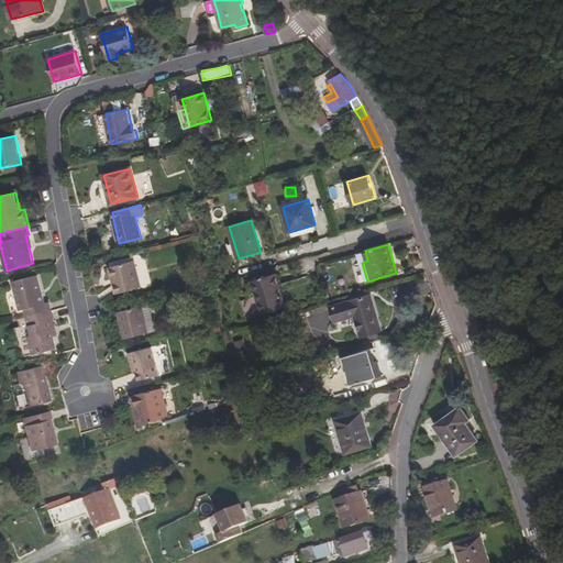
[(365,251),(356,253),(360,263),(362,263),(367,261),(365,251)]
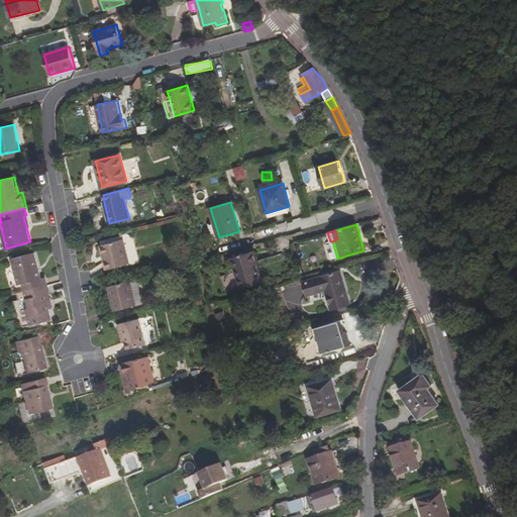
[(101,245),(107,270),(129,264),(123,239),(101,245)]
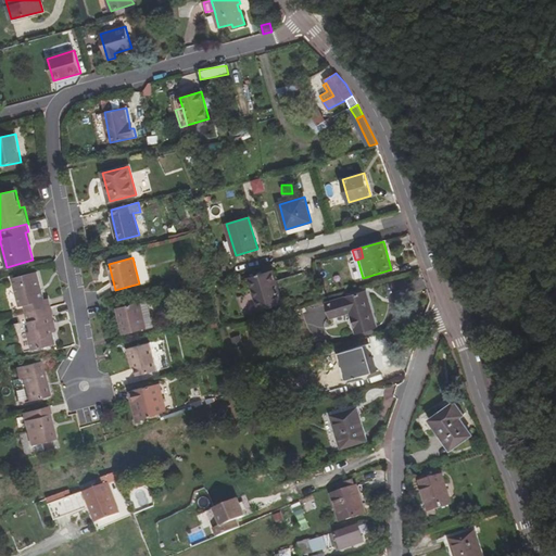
[(274,272),(244,279),(250,295),(239,299),(244,314),(282,302),(274,272)]
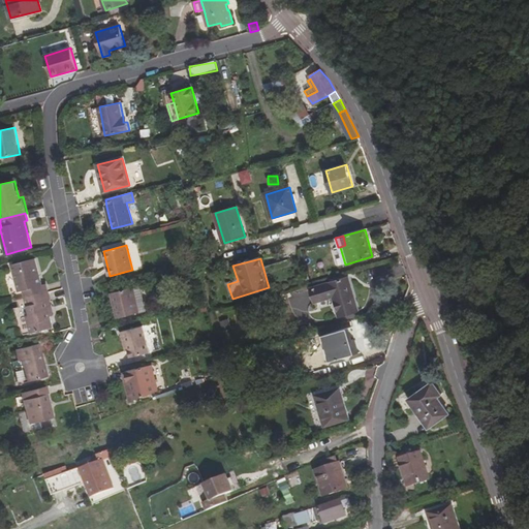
[(47,284),(42,285),(36,259),(12,266),(20,291),(24,290),(26,298),(49,291),(47,284)]
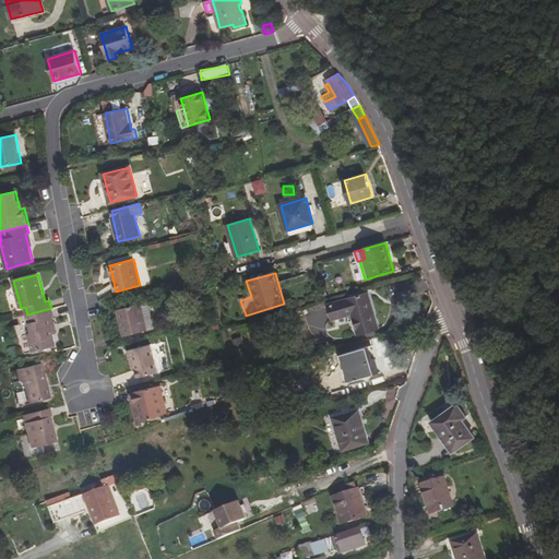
[(368,294),(329,305),(333,320),(353,314),(358,334),(379,329),(368,294)]
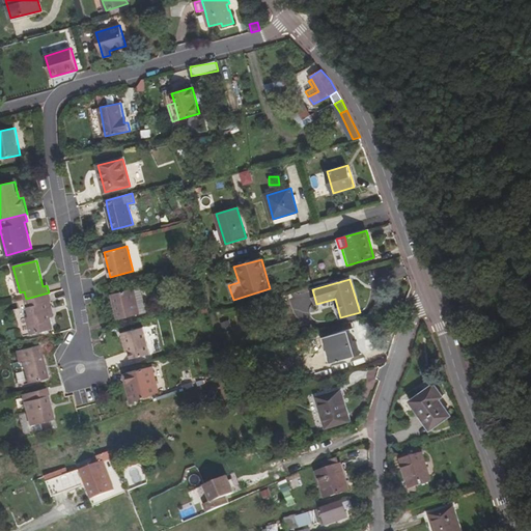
[(112,294),(118,318),(139,313),(137,305),(142,303),(140,289),(134,290),(133,288),(112,294)]
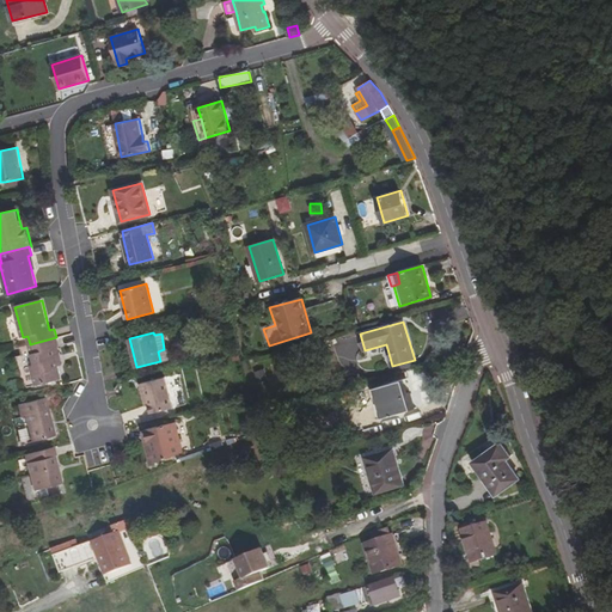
[(28,387),(62,378),(59,366),(55,348),(59,347),(56,337),(30,344),(35,365),(23,368),(28,387)]
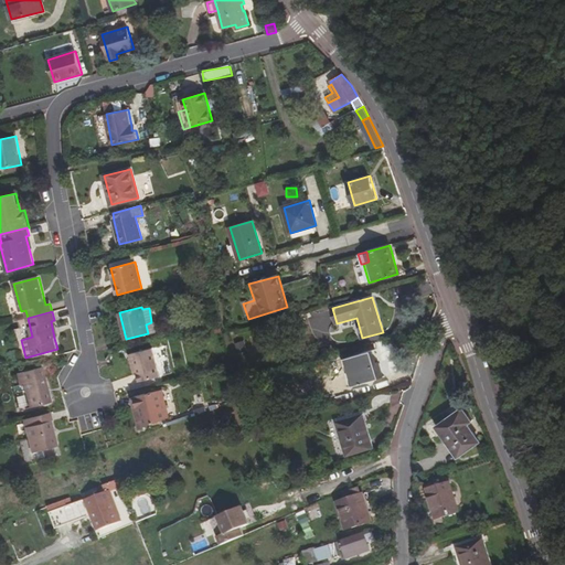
[(152,349),(131,354),(137,373),(138,381),(159,376),(152,349)]
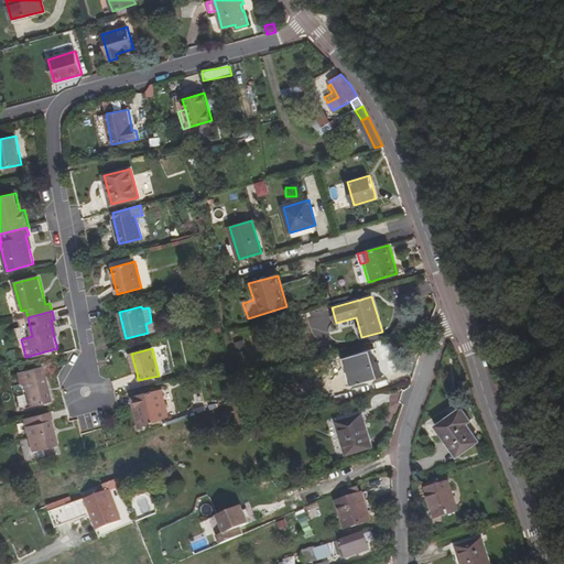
[(369,351),(345,358),(353,384),(379,378),(376,364),(372,365),(369,351)]
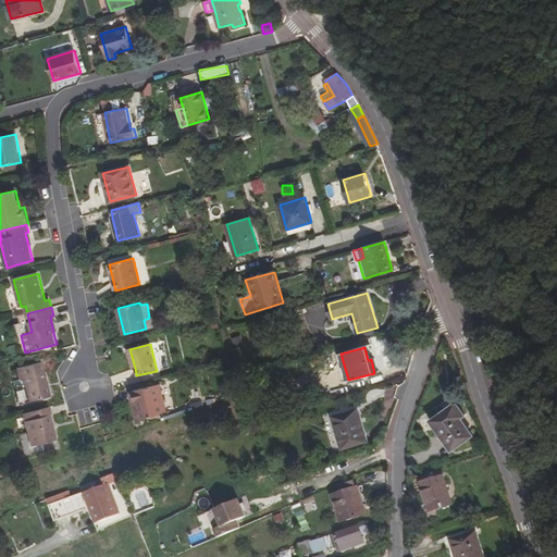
[(41,362),(16,369),(20,380),(23,379),(29,403),(50,397),(41,362)]
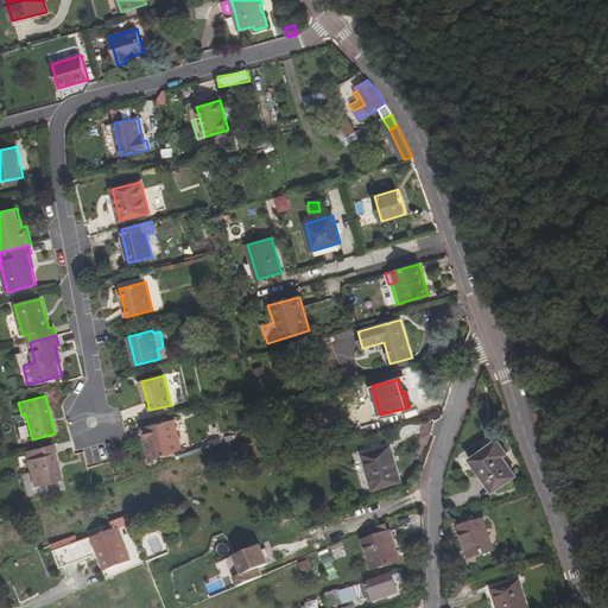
[(175,419),(144,428),(152,461),(182,449),(175,419)]
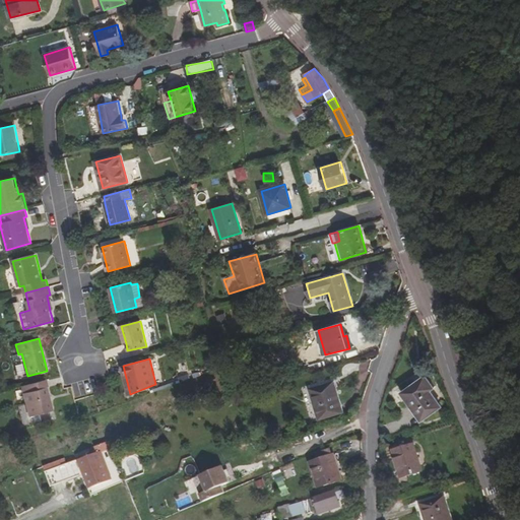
[(413,384),(403,391),(423,419),(441,406),(431,390),(434,387),(427,377),(415,385),(413,384)]
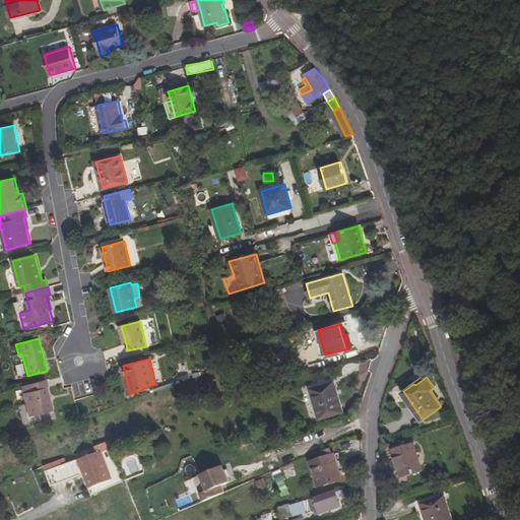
[(22,393),(47,387),(49,387),(47,380),(20,386),(22,393)]
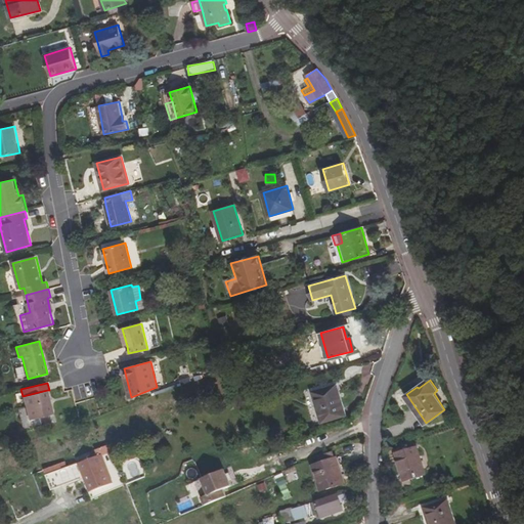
[(338,385),(312,392),(321,424),(347,416),(338,385)]
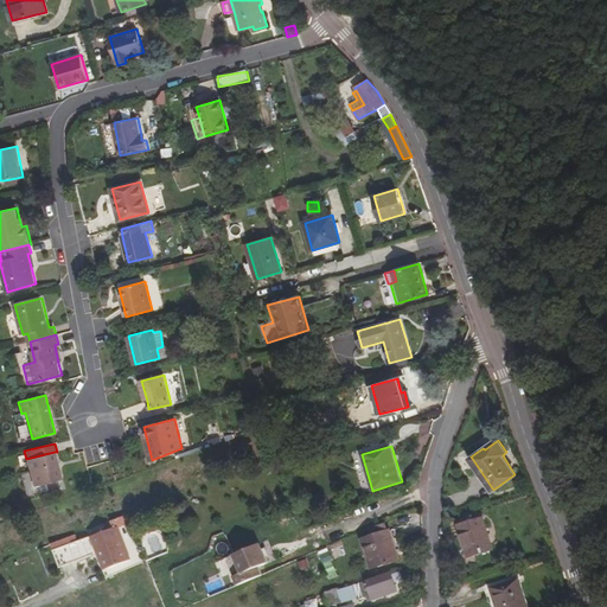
[(62,479),(55,452),(26,459),(33,487),(62,479)]
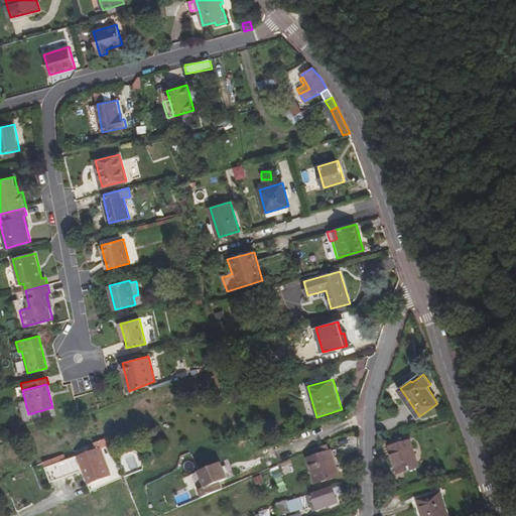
[(125,439),(135,435),(133,428),(122,433),(125,439)]
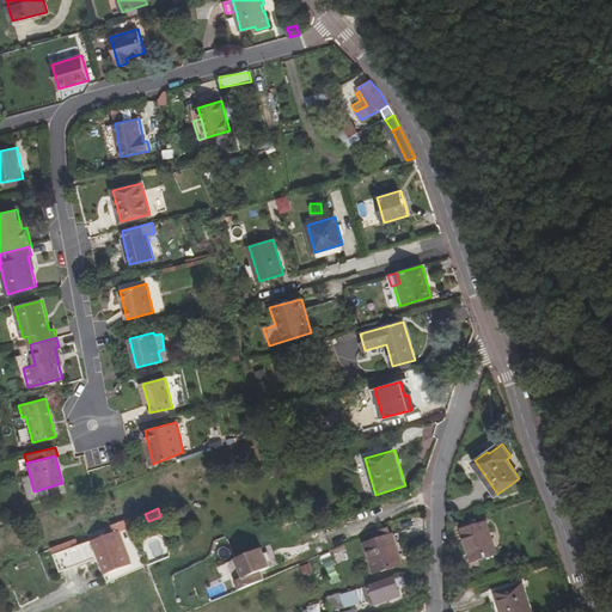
[(488,522),(461,530),(471,562),(497,555),(488,522)]
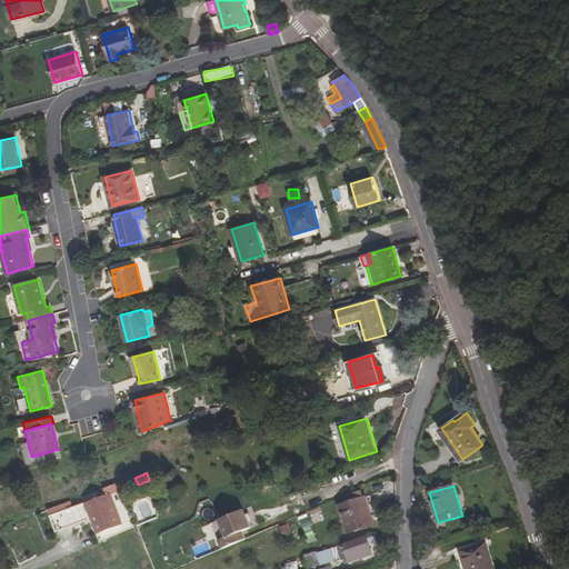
[(347,502),(365,497),(362,490),(348,495),(345,497),(347,502)]
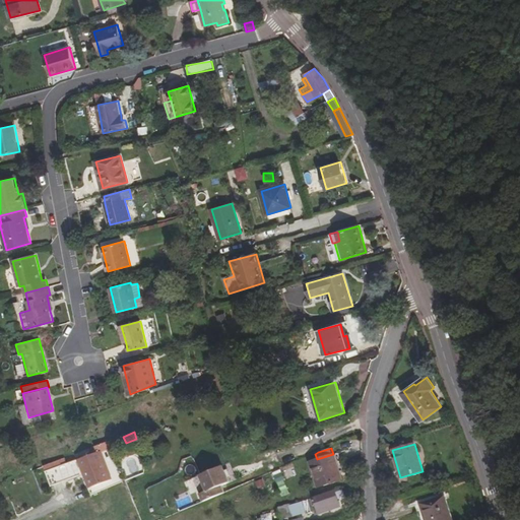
[(84,474),(87,473),(93,486),(112,479),(101,452),(82,459),(63,465),(62,465),(67,480),(84,474)]
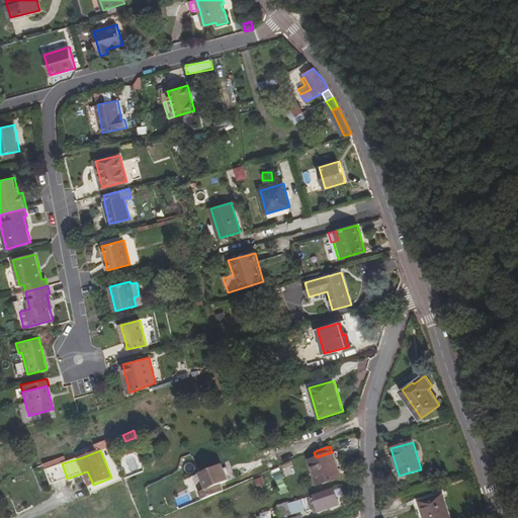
[(316,457),(309,460),(317,486),(341,478),(333,452),(332,452),(316,457)]
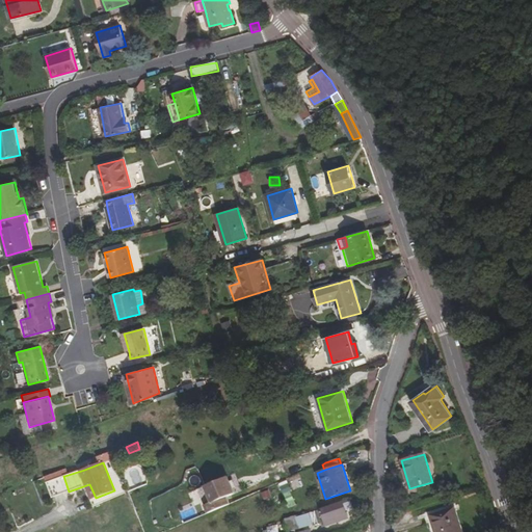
[(236,494),(229,477),(206,486),(213,503),(236,494)]
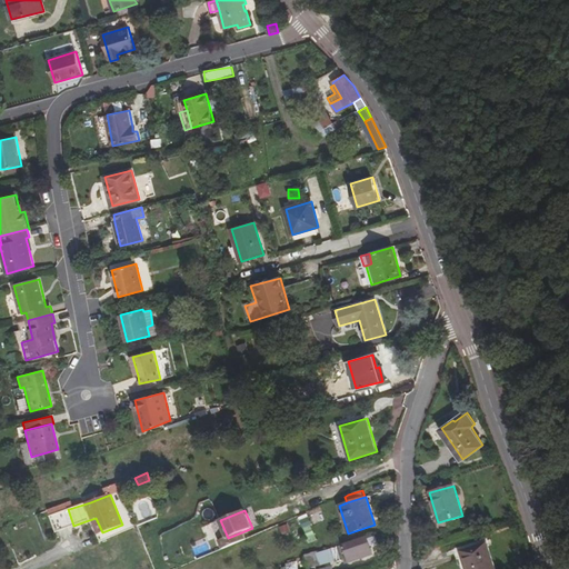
[(310,543),(318,539),(307,513),(299,517),(310,543)]
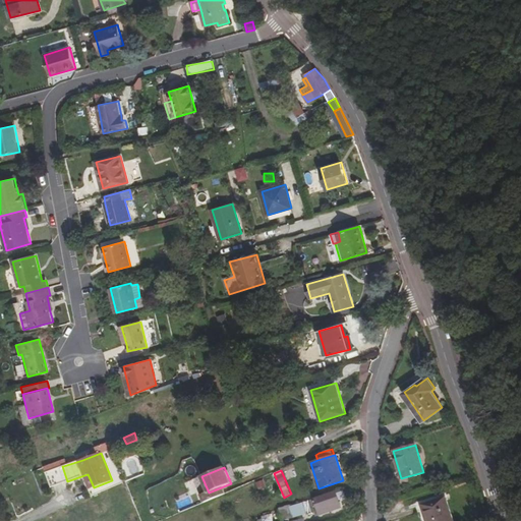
[(94,487),(88,474),(84,475),(91,488),(94,487)]
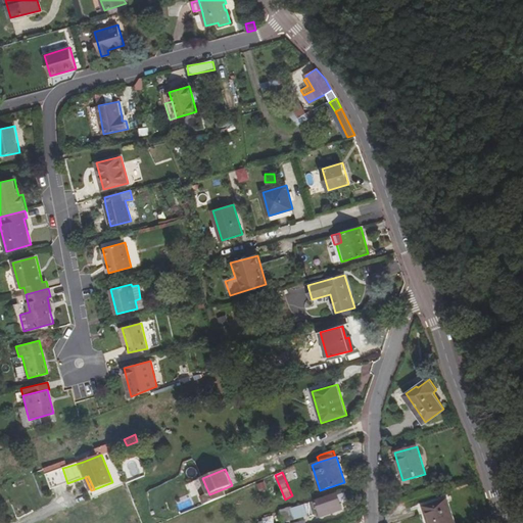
[(337,494),(303,506),(307,517),(320,513),(322,517),(342,510),(337,494)]
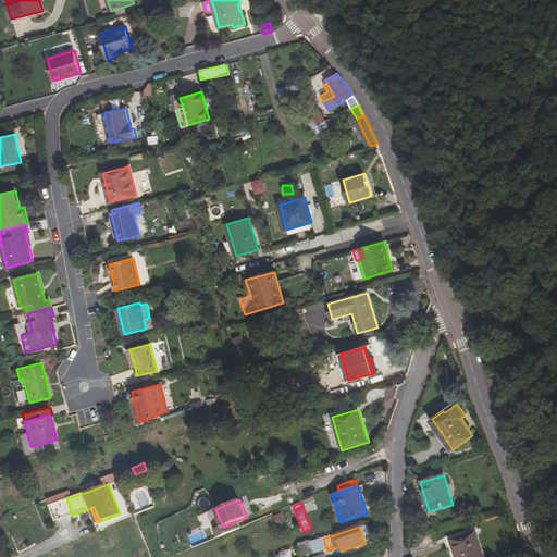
[(484,556),(475,531),(449,540),(455,556),(484,556)]
